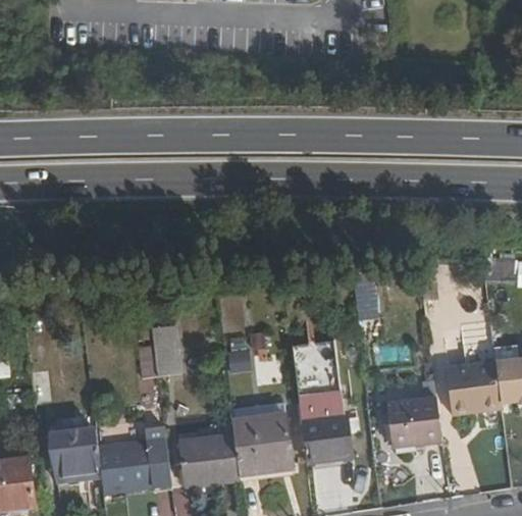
[(485,251),(485,276),(520,276),(520,251),(485,251)]
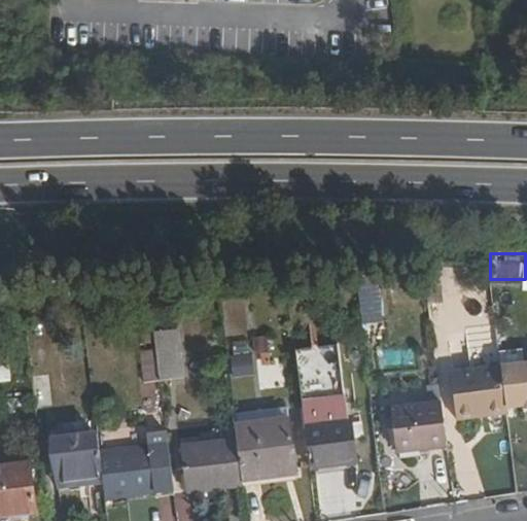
[(493,307),(526,305),(526,279),(492,281),(493,307)]
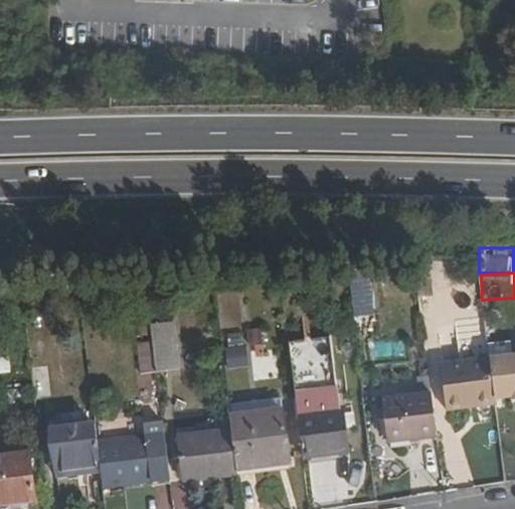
[(357,303),(370,302),(368,277),(354,278),(357,303)]
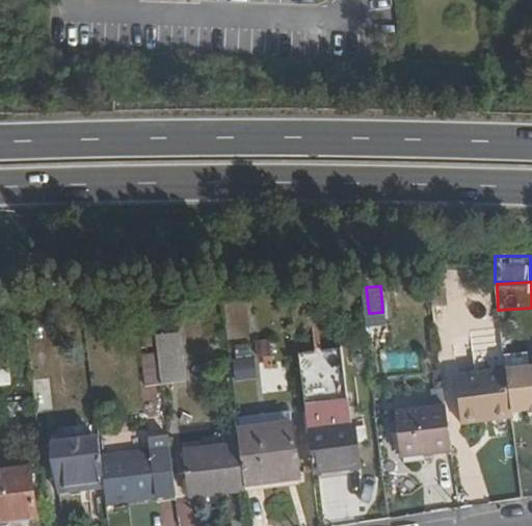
[(179,333),(155,336),(157,350),(161,385),(185,382),(179,333)]
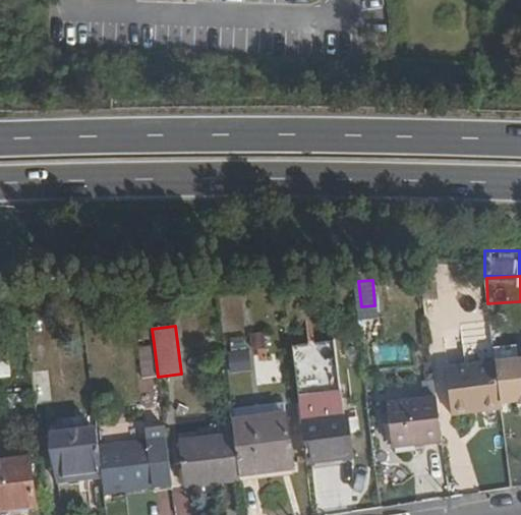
[(266,354),(265,326),(251,327),(252,354),(266,354)]
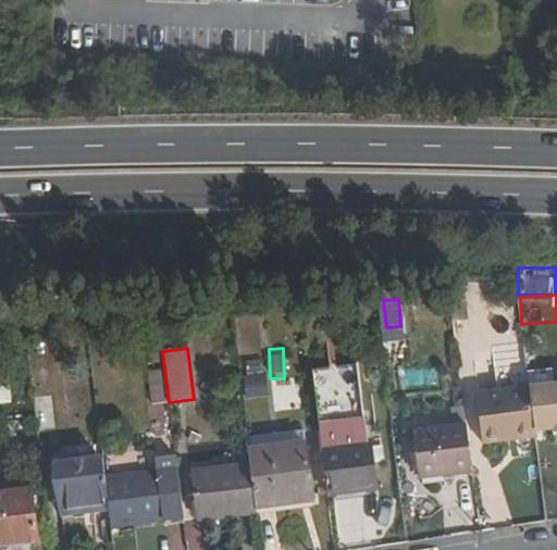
[(317,386),(332,385),(355,383),(354,361),(316,363),(317,386)]
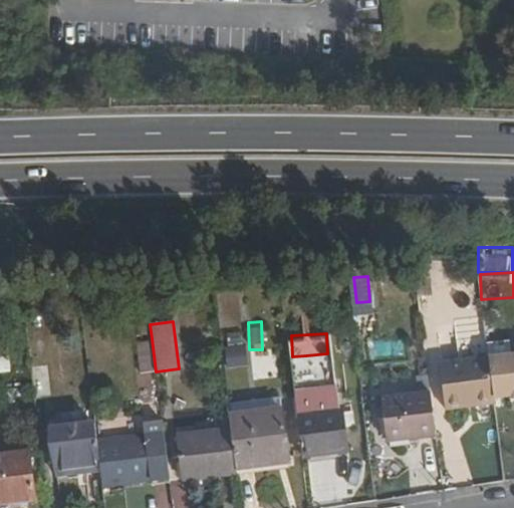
[(245,337),(223,341),(226,362),(248,358),(245,337)]
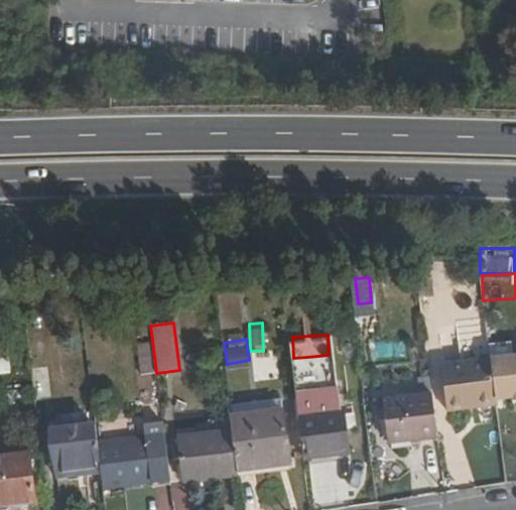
[(141,375),(156,373),(152,340),(137,342),(141,375)]
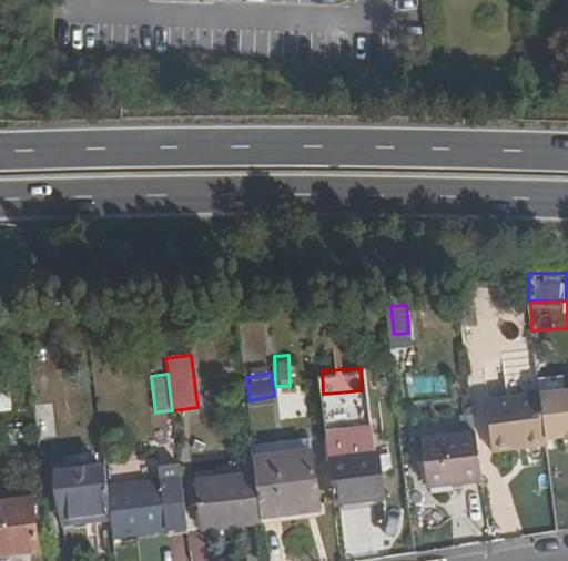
[(567,437),(567,391),(544,396),(549,439),(567,438),(567,437)]
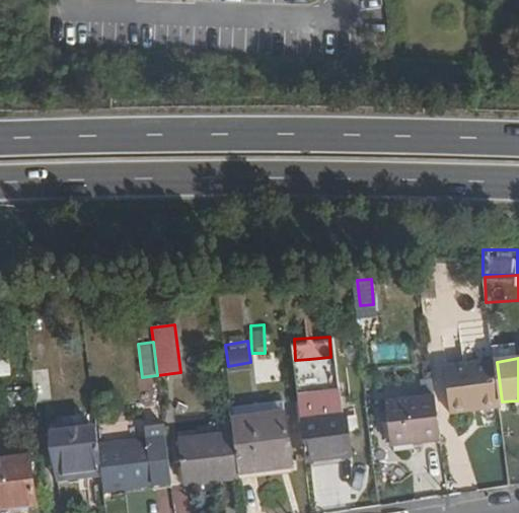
[(450,414),(502,408),(502,401),(497,362),(497,360),(443,367),(450,414)]
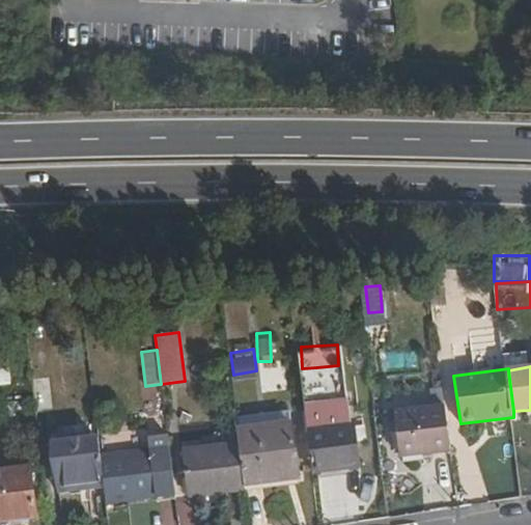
[(30,375),(35,407),(51,404),(47,372),(30,375)]
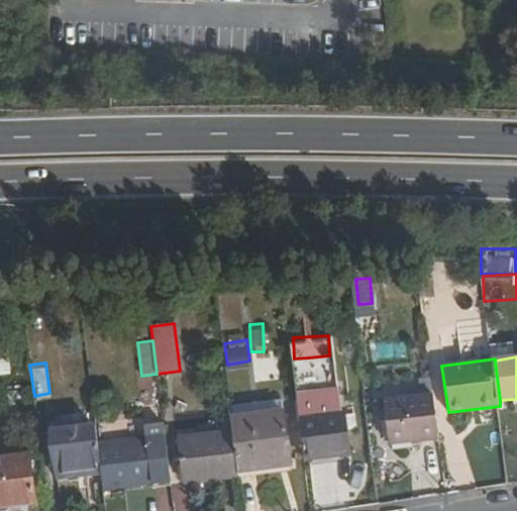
[(389,443),(437,436),(432,394),(384,400),(389,443)]
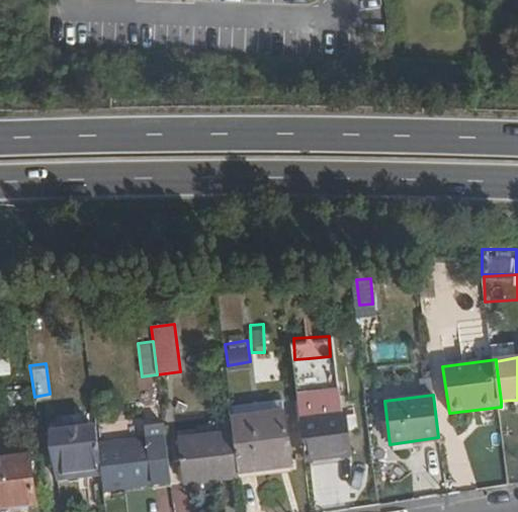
[(310,399),(313,419),(342,415),(340,396),(310,399)]
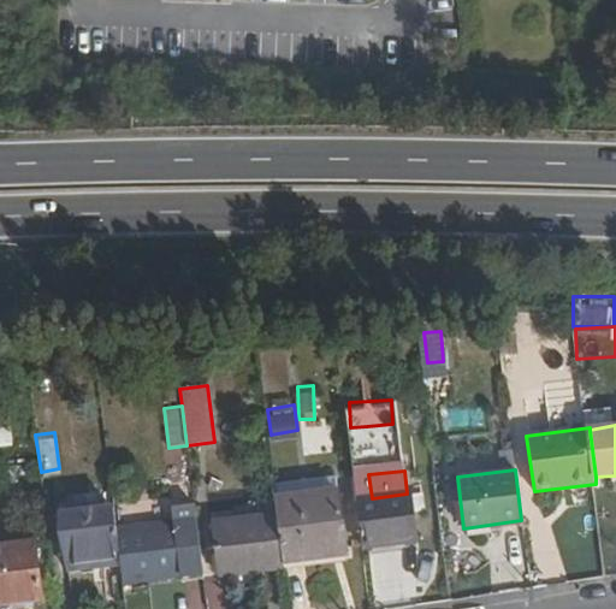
[(274,500),(274,502),(338,494),(337,476),(272,483),(274,500)]
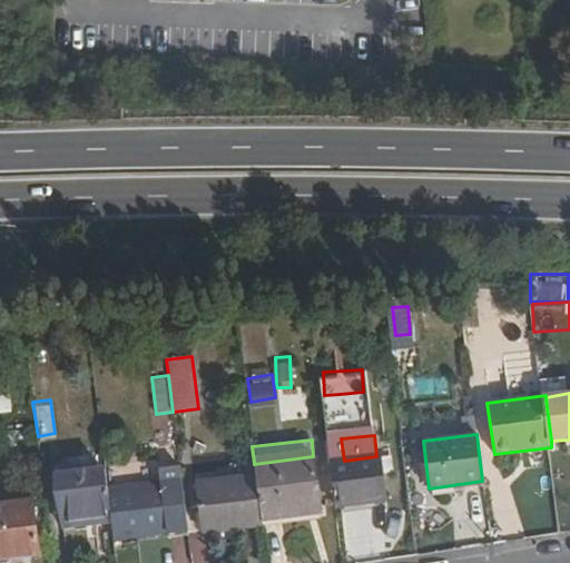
[(344,461),(330,463),(335,506),(385,500),(381,455),(376,456),(344,461)]
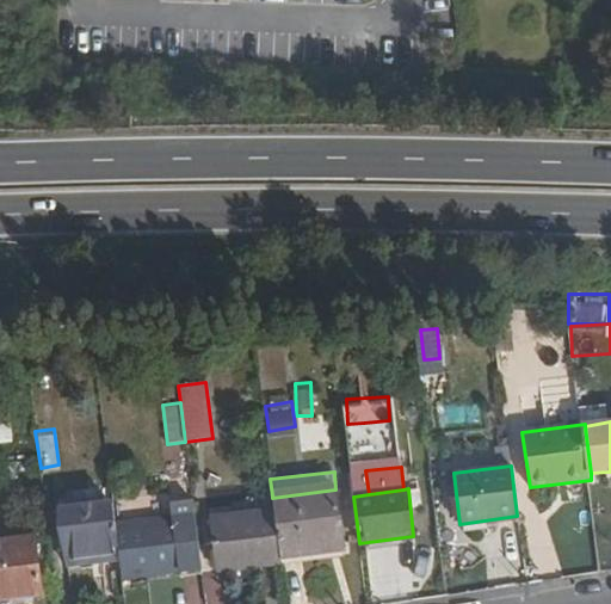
[(335,490),(272,498),(275,511),(279,556),(343,550),(335,490)]
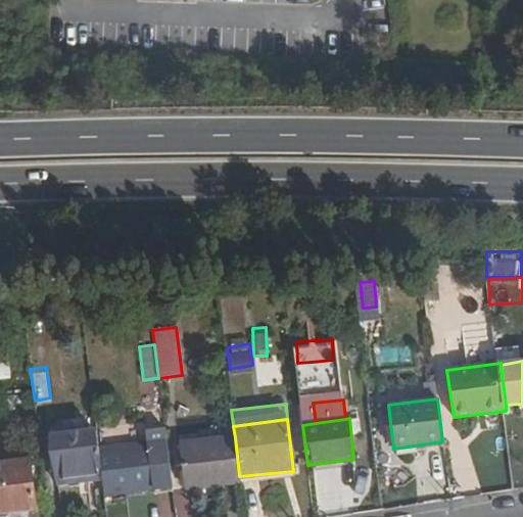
[(145,422),(94,427),(97,451),(147,444),(146,434),(145,422)]
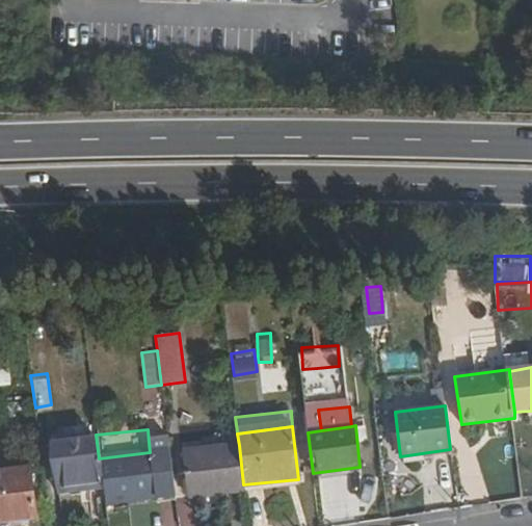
[(187,497),(244,491),(243,484),(239,445),(237,434),(237,431),(214,435),(216,448),(182,451),(187,497)]
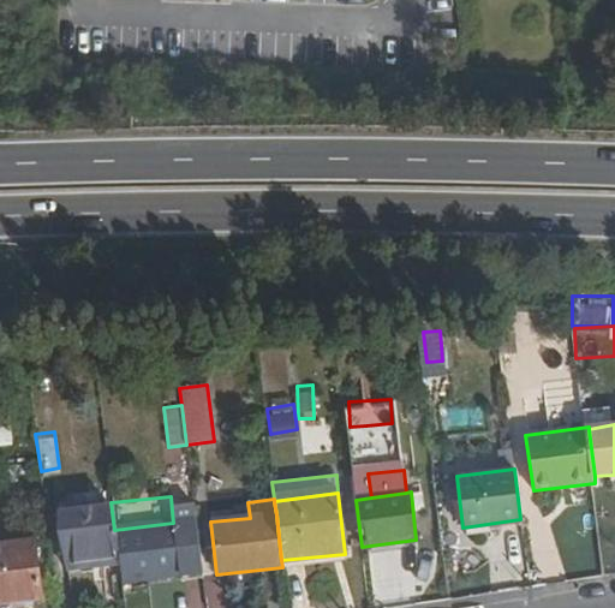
[(102,562),(118,560),(121,582),(179,573),(179,583),(203,580),(193,508),(172,511),(173,523),(114,530),(111,502),(61,510),(66,558),(101,554),(102,562)]
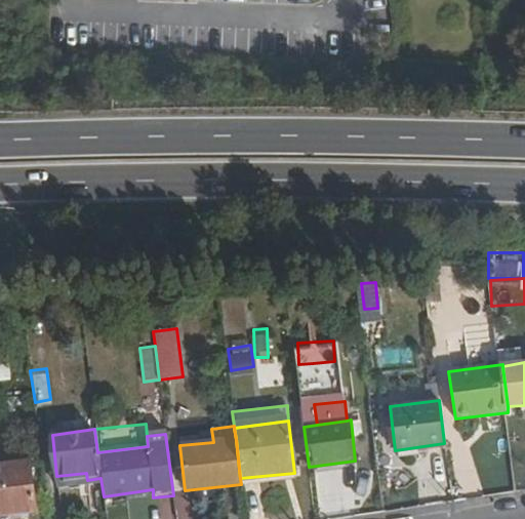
[(29,469),(0,472),(0,518),(27,518),(36,518),(29,469)]
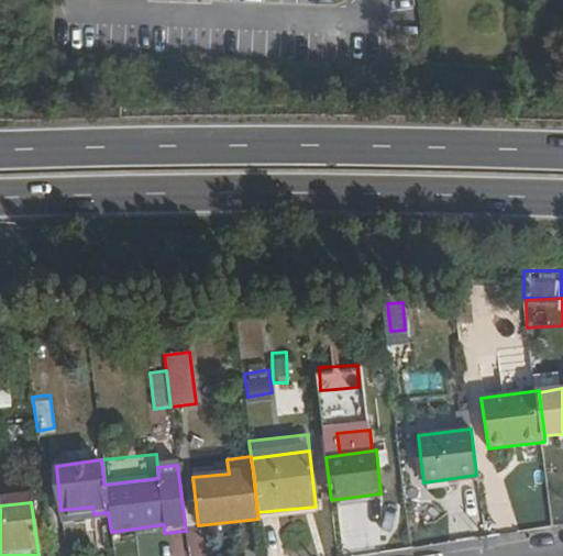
[(94,519),(94,514),(92,507),(61,510),(63,522),(94,519)]
